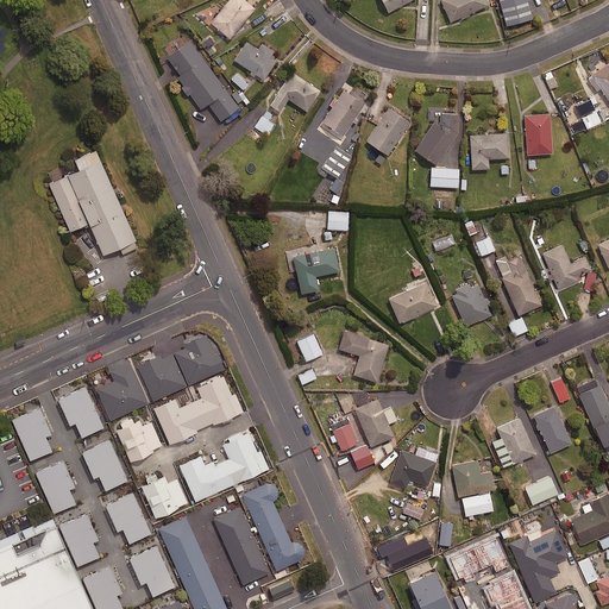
[(255,6),(248,0),(226,0),(211,19),(230,36),(255,6)]
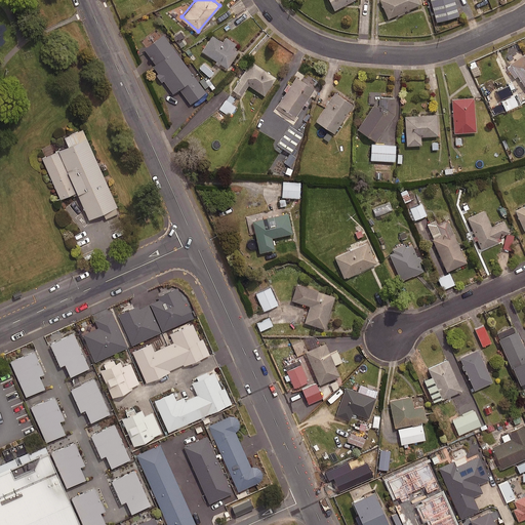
[(380,0),(388,16),(420,2),(418,0),(380,0)]
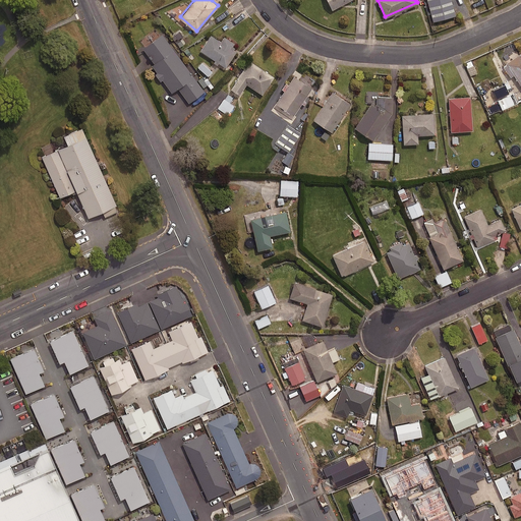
[(445,8),(442,0),(425,0),(429,13),(445,8)]
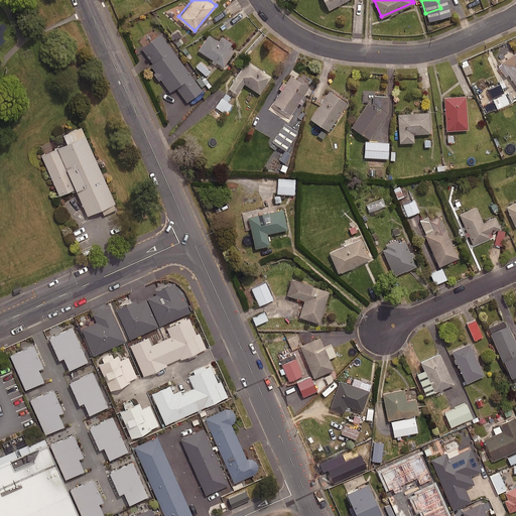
[(202,89),(160,32),(141,46),(152,61),(150,63),(169,90),(175,86),(186,100),(202,89)]
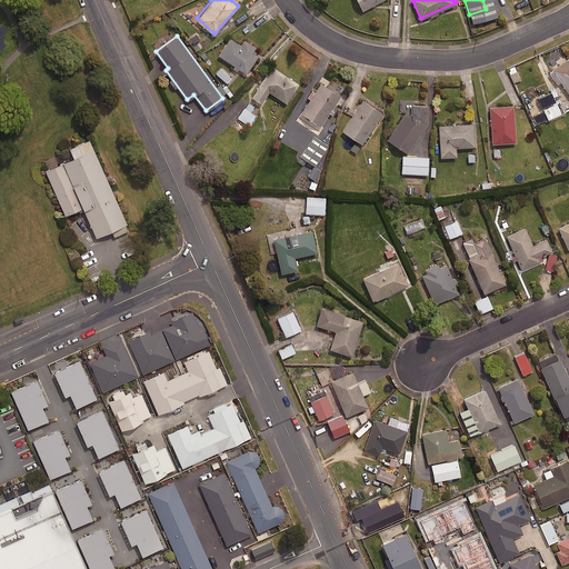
[(230,37),(219,55),(235,65),(233,66),(238,69),(239,68),(247,72),(259,55),(256,52),(257,49),(255,48),(257,45),(245,38),(241,43),(230,37)]
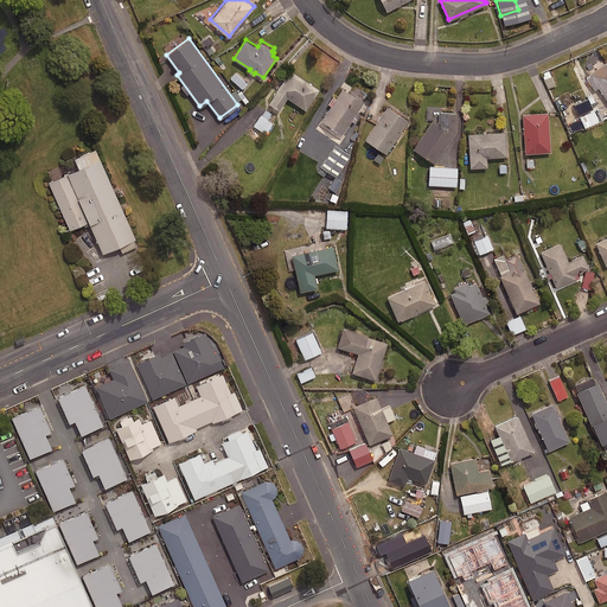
[(606,58),(585,75),(594,88),(599,85),(602,90),(589,98),(594,106),(606,97),(606,58)]
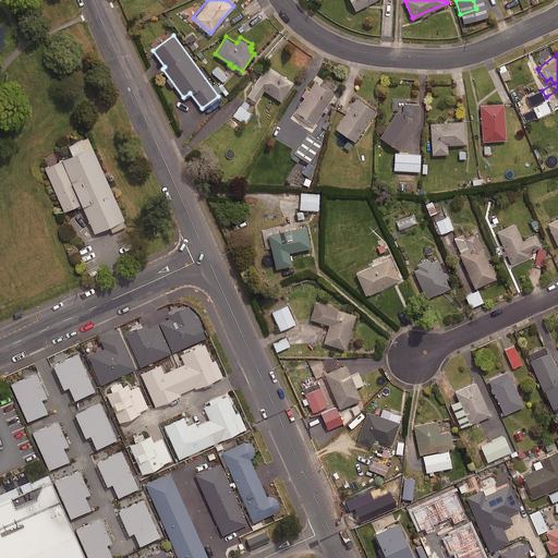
[(293,81),(267,63),(247,94),(256,99),(264,88),(280,99),(293,81)]
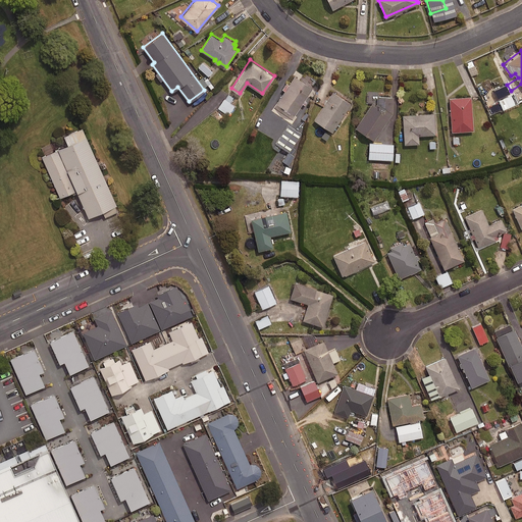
[(212,70),(203,61),(198,66),(208,75),(212,70)]
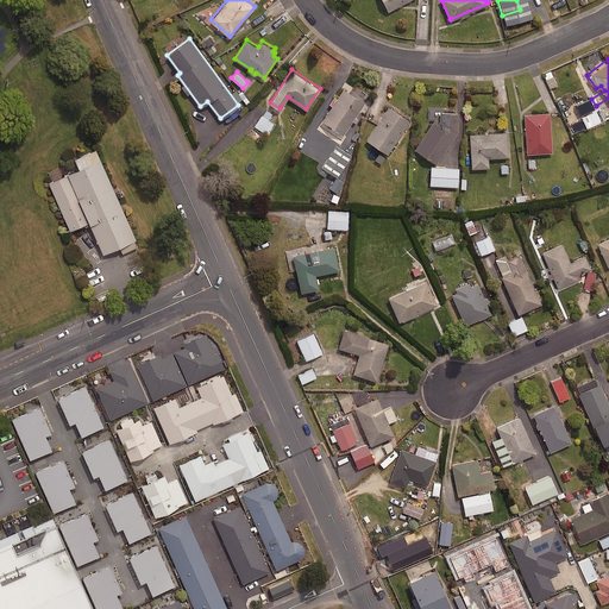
[(554,74),(545,77),(550,88),(559,85),(554,74)]
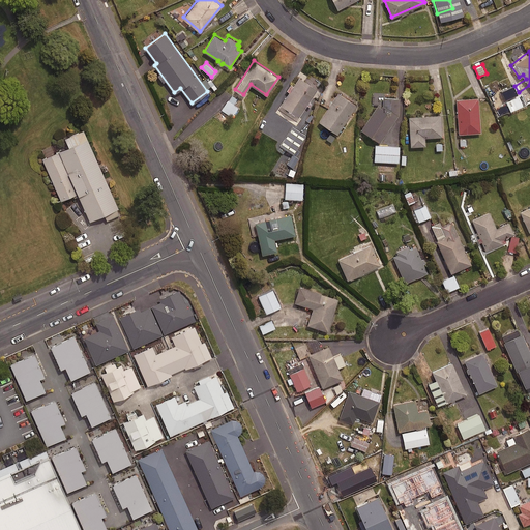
[(306,104),(308,105),(312,100),(310,99),(321,82),(312,76),(310,80),(300,74),(294,84),(291,82),(286,89),(289,91),(281,104),(299,115),(306,104)]
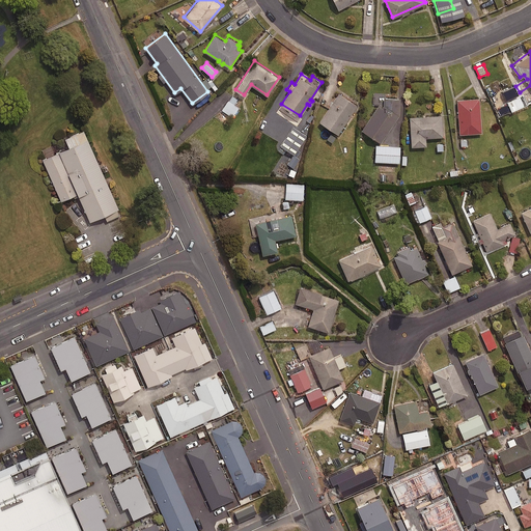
[(513,84),(503,89),(507,100),(519,94),(513,84)]
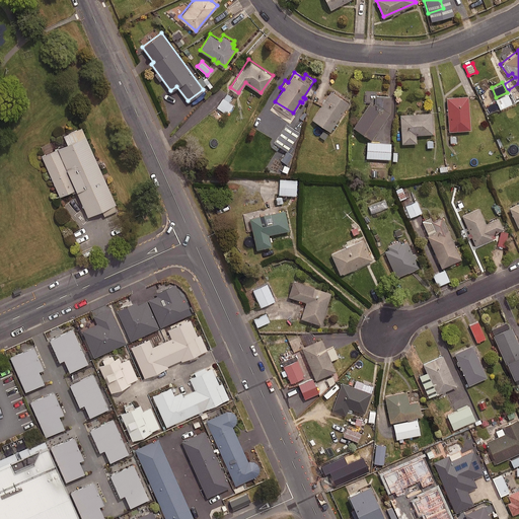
[(340,115),(342,116),(347,108),(345,107),(350,100),(330,88),(326,94),(319,89),(312,100),(320,105),(313,118),(330,129),(340,115)]
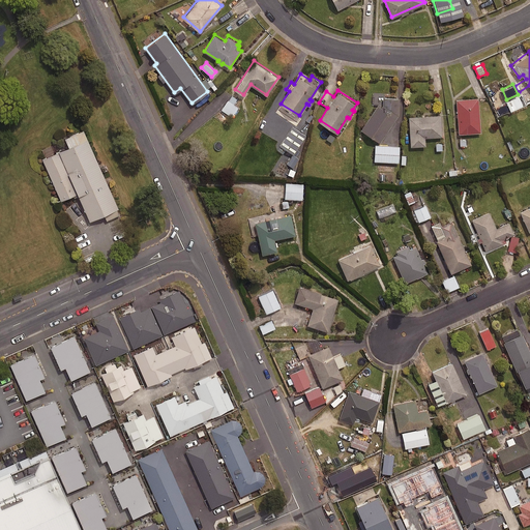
[(480,130),(478,96),(457,97),(459,133),(480,130)]
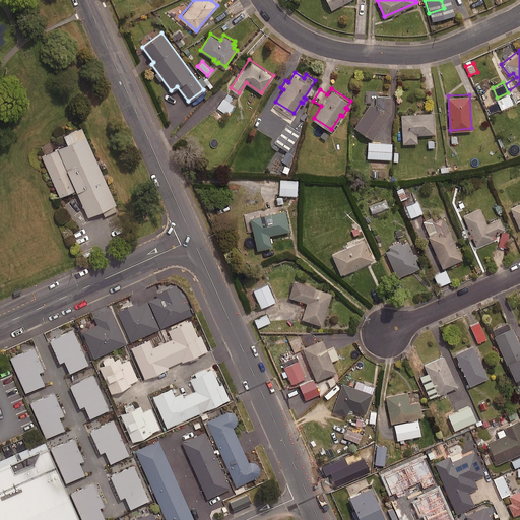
[(234,105),(223,98),(217,107),(228,113),(234,105)]
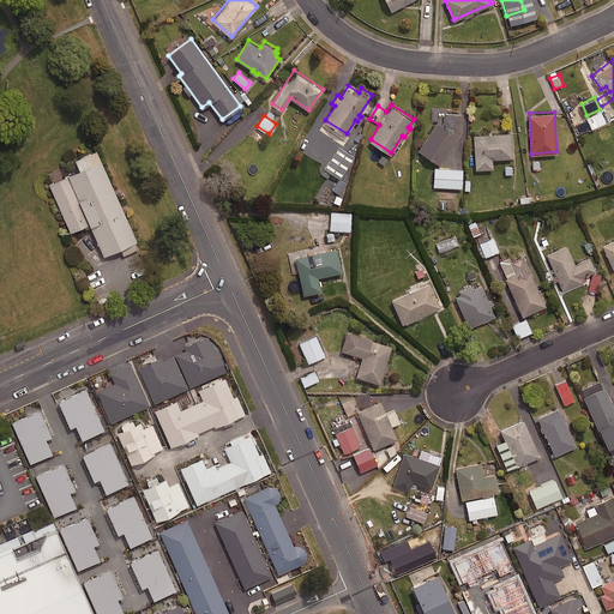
[(587,118),(576,122),(581,132),(591,126),(587,118)]
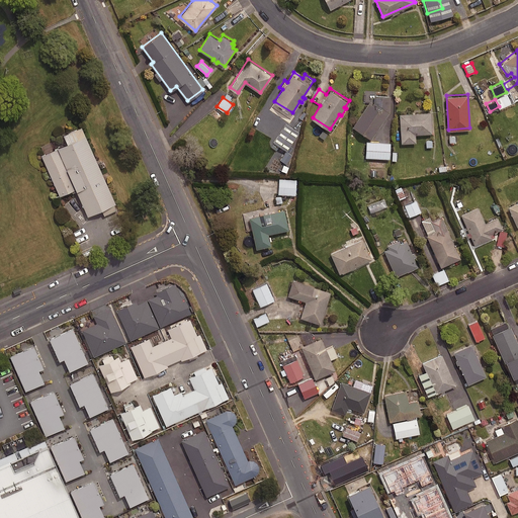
[(389,112),(370,100),(353,125),(371,138),(389,112)]
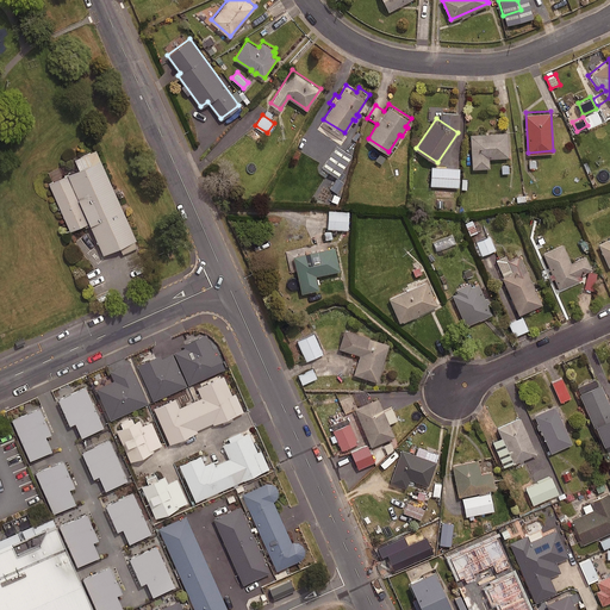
[(510,155),(508,131),(471,132),(473,167),(490,166),(489,156),(510,155)]
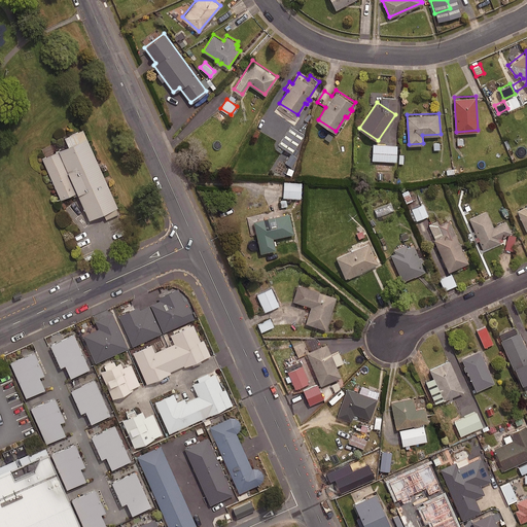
[(291,152),(303,136),(296,131),(297,129),(291,125),(279,144),(291,152)]
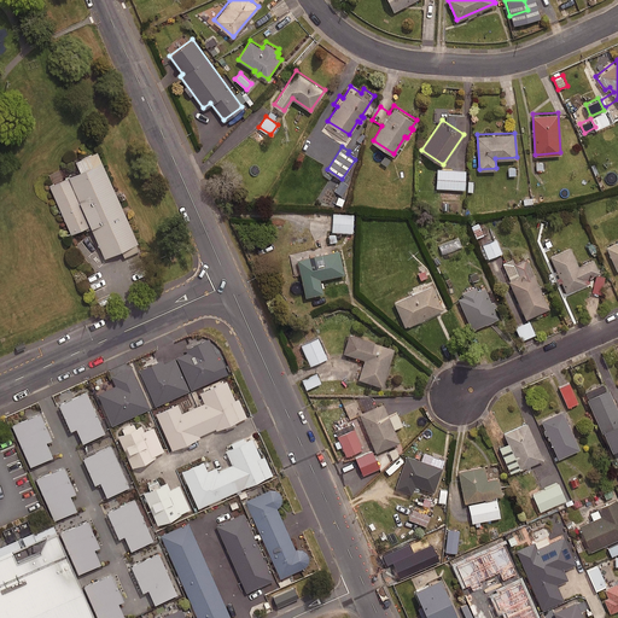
[(136,242),(95,150),(71,161),(77,170),(47,185),(69,234),(87,225),(92,234),(101,257),(120,250),(122,256),(136,250),(134,243),(136,242)]
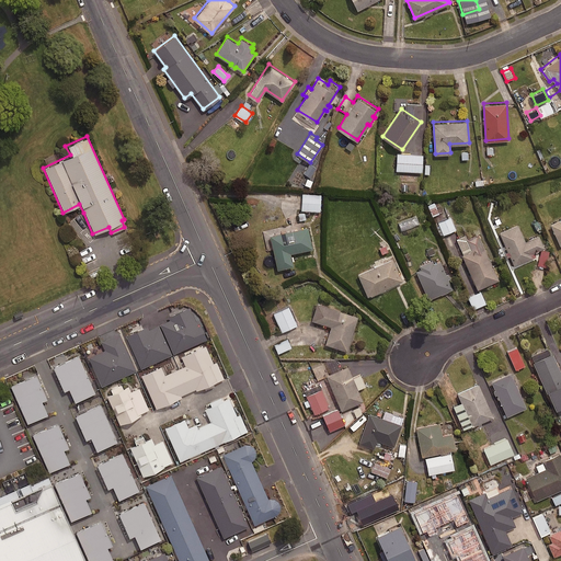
[(423,153),(397,152),(397,169),(422,171),(423,153)]
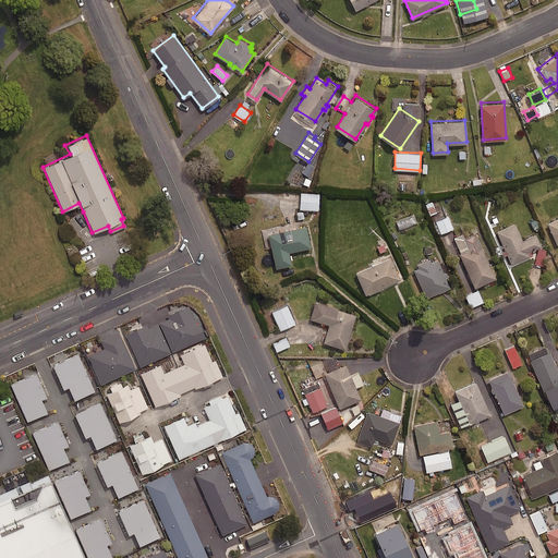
[(318,193),(301,193),(300,208),(318,209),(318,193)]
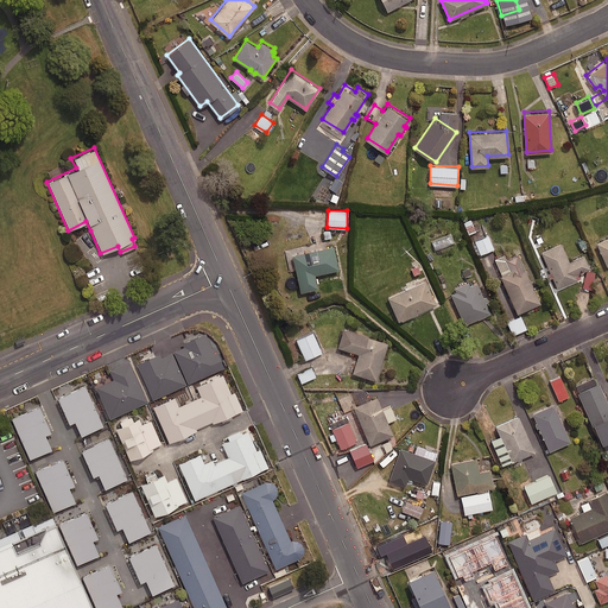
[(476,230),(472,217),(463,221),(469,233),(476,230)]
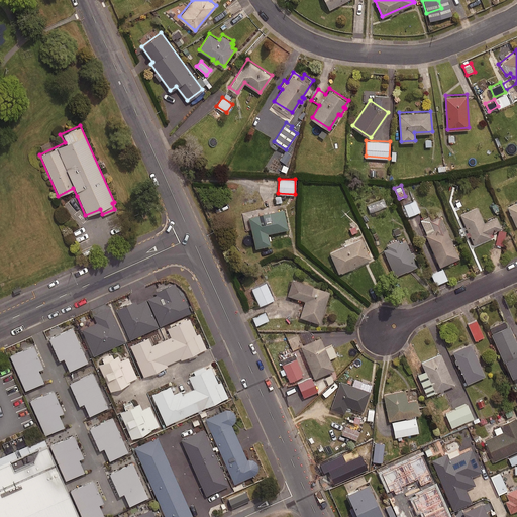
[(387,207),(383,198),(367,204),(371,213),(387,207)]
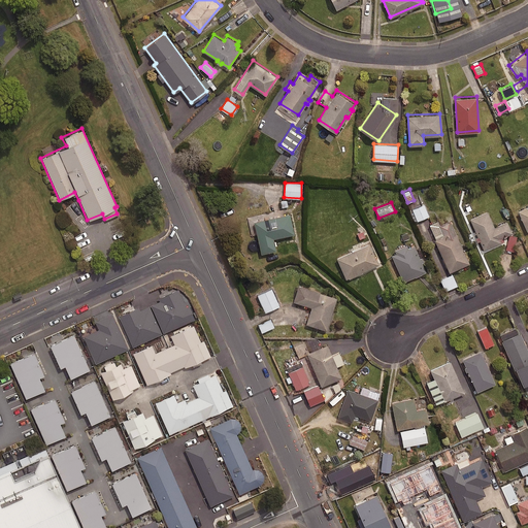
[(429,215),(424,203),(413,207),(417,220),(429,215)]
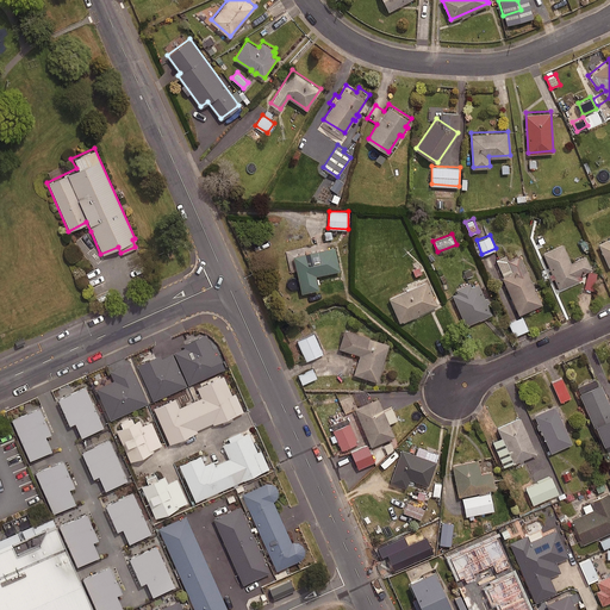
[(609,263),(609,237),(599,243),(609,265),(609,263)]
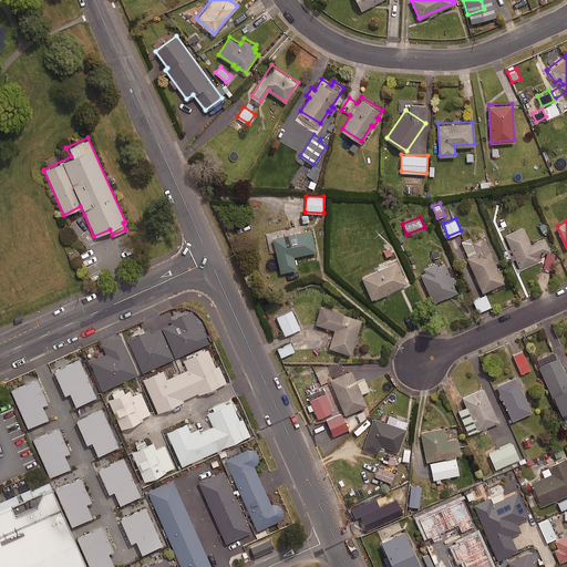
[(531,243),(524,226),(505,234),(519,267),(542,257),(539,253),(549,248),(545,237),(531,243)]
